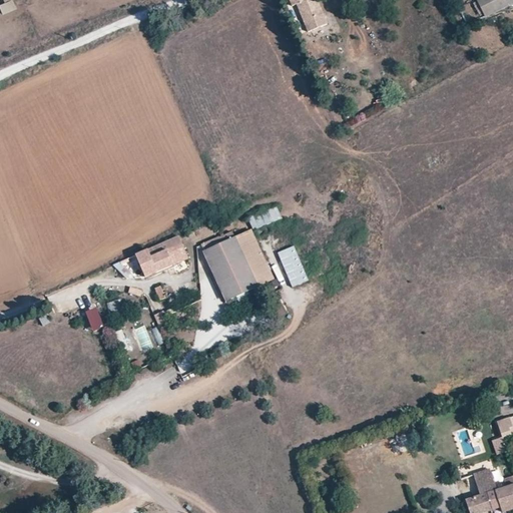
[(13,0),(0,4),(0,8),(2,15),(17,10),(13,0)]
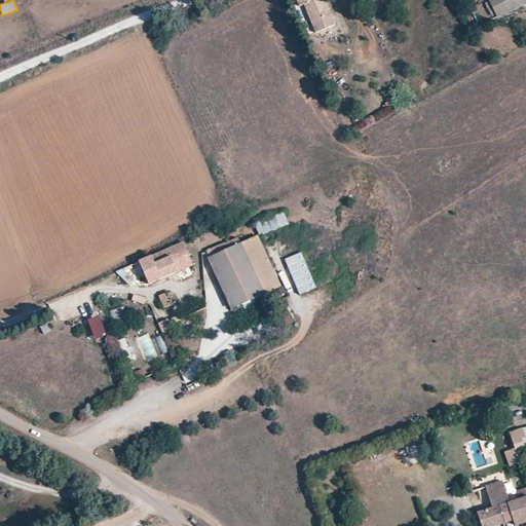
[(314,0),(304,5),(316,32),(336,24),(331,11),(325,0),(314,0)]
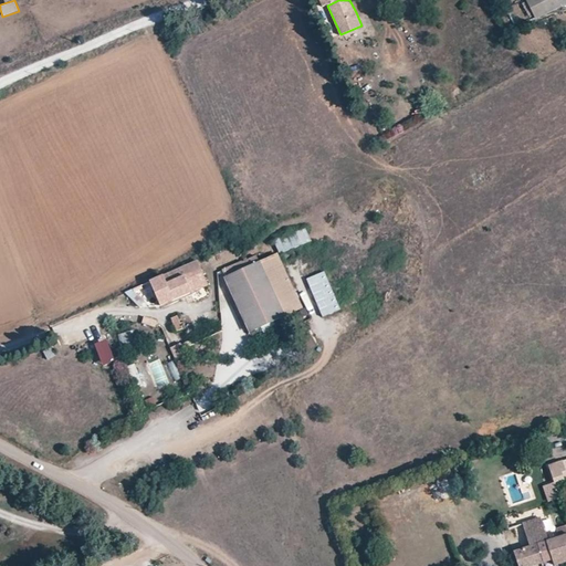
[(565,0),(526,0),(536,19),(565,3),(565,0)]
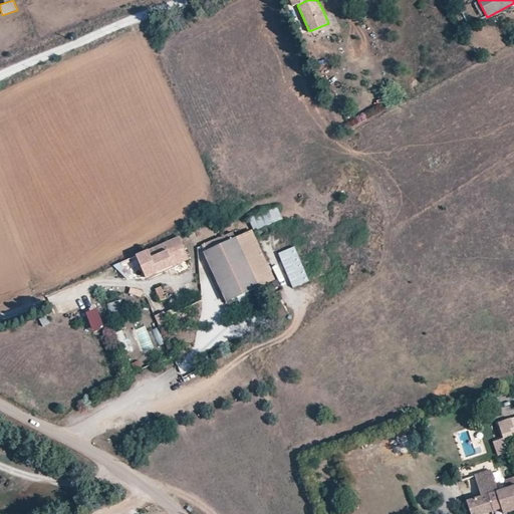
[(254,231),(282,218),(277,206),(248,219),(254,231)]
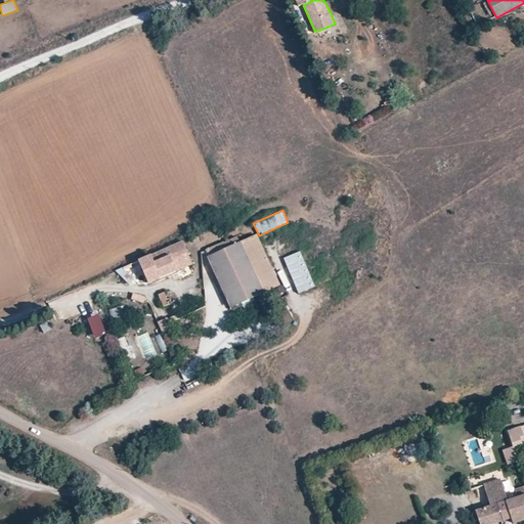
[(258,235),(209,256),(230,305),(278,285),(258,235)]
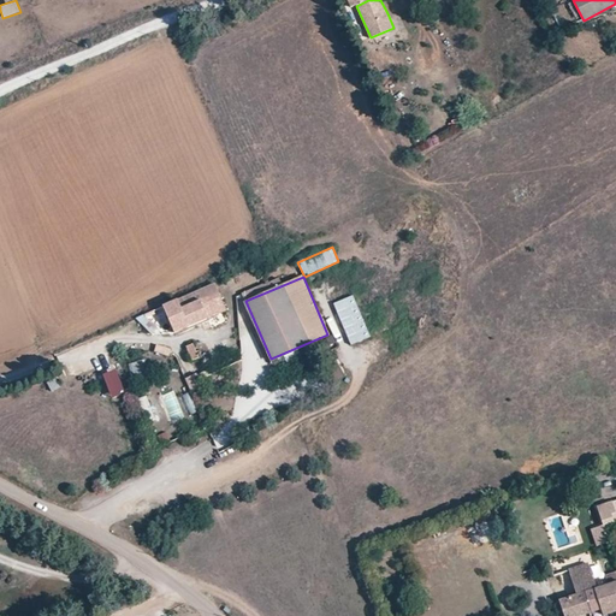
[(165,303),(175,326),(187,321),(188,325),(226,309),(223,302),(226,301),(221,290),(217,292),(213,283),(165,303)]
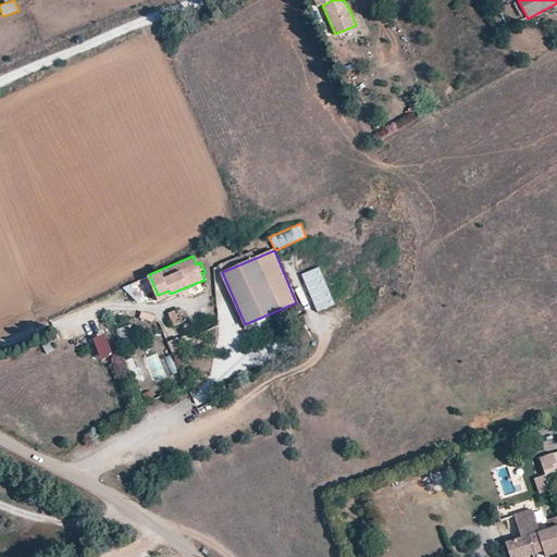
[(322,265),(305,272),(308,279),(324,272),(322,265)]
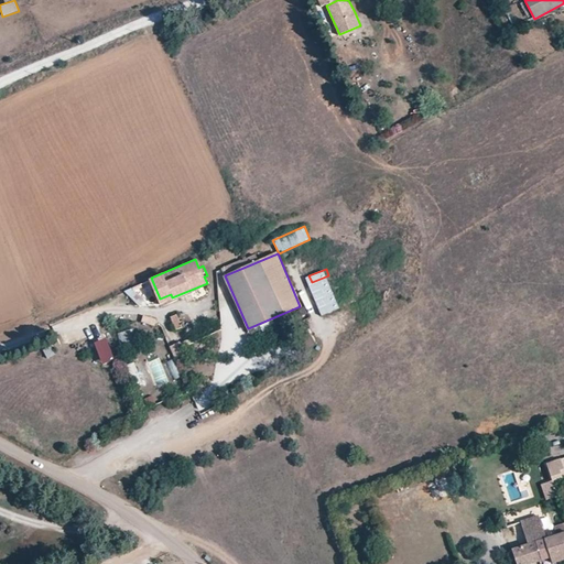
[(313,283),(316,296),(333,292),(329,278),(313,283)]
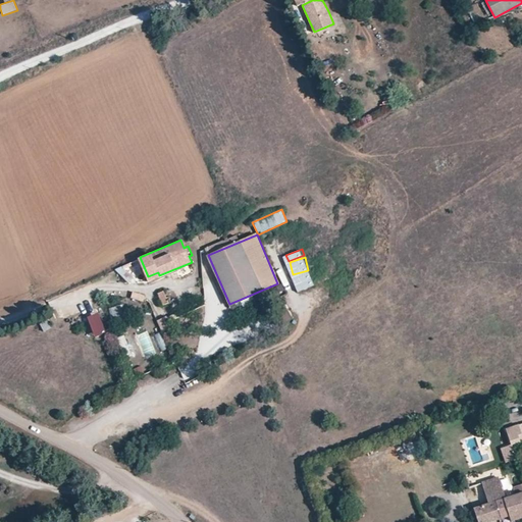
[(161,305),(168,303),(164,291),(157,293),(161,305)]
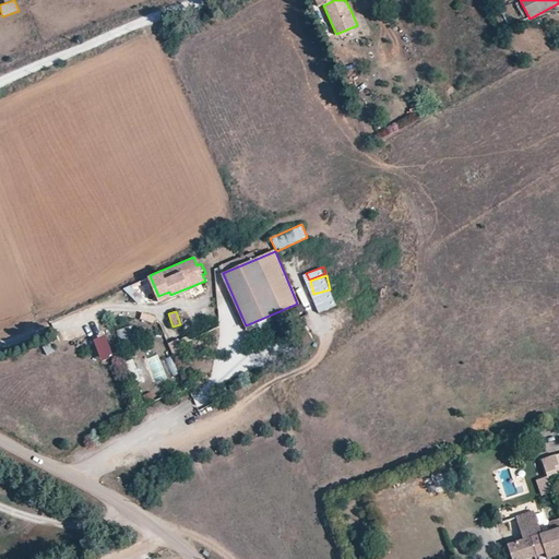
[(142,313),(141,321),(153,323),(154,317),(142,313)]
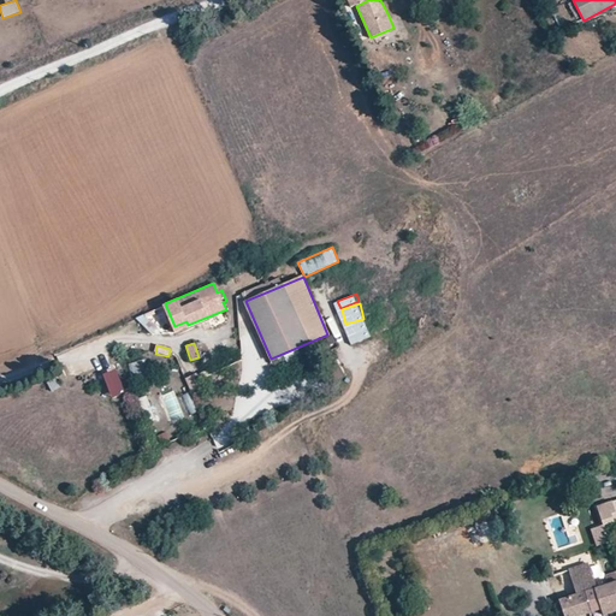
[(104,373),(108,398),(123,395),(118,369),(104,373)]
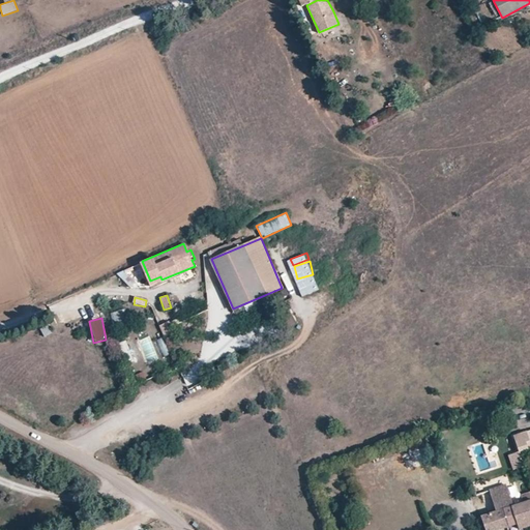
[(164,337),(173,334),(169,321),(159,325),(164,337)]
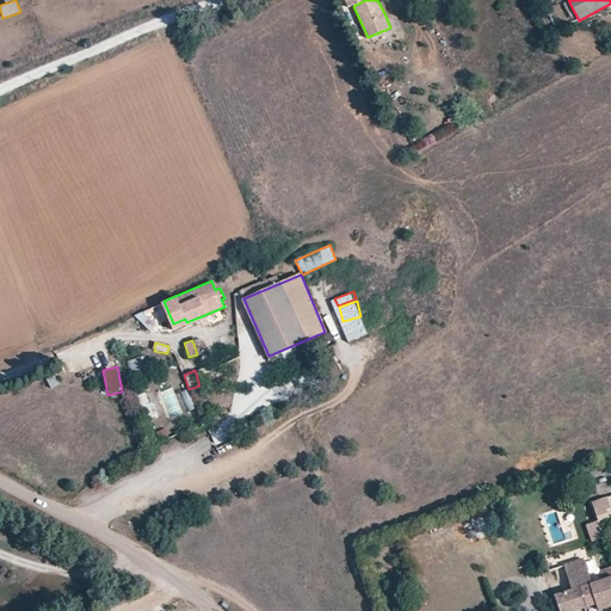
[(186,389),(178,394),(190,412),(198,407),(186,389)]
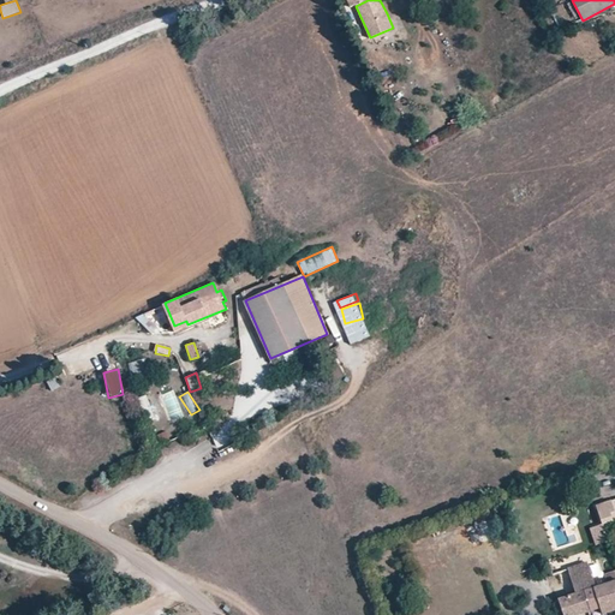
[(137,398),(147,423),(156,419),(147,394),(137,398)]
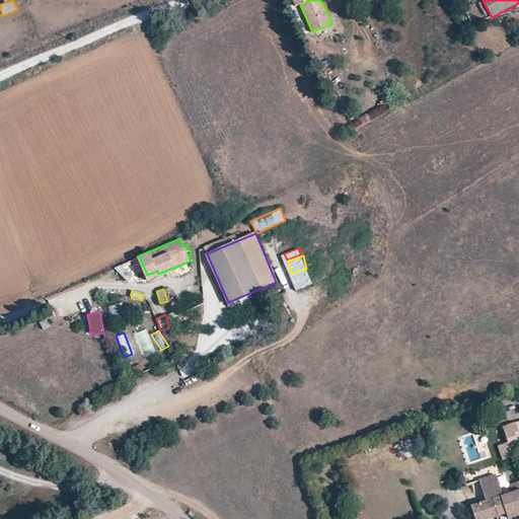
[(518,421),(508,424),(511,446),(518,445),(518,421)]
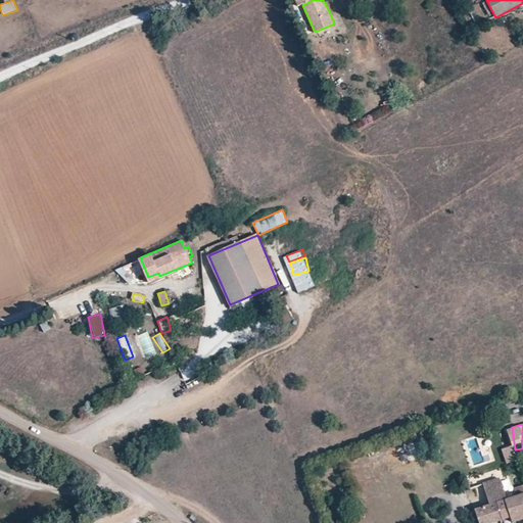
[(411,442),(396,446),(401,464),(415,460),(411,442)]
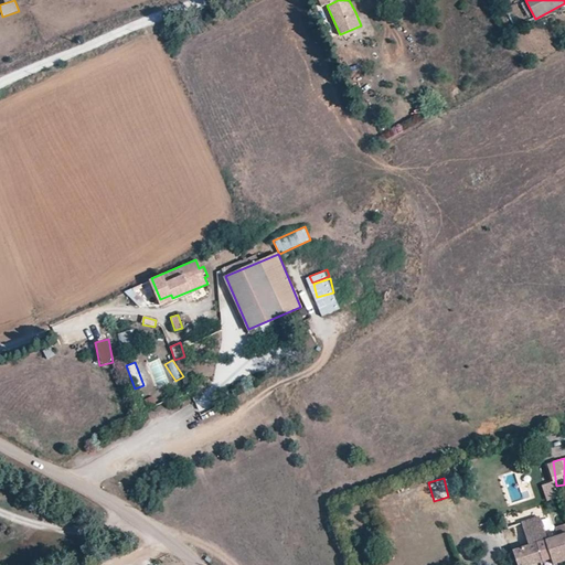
[(542,484),(546,501),(558,498),(553,481),(542,484)]
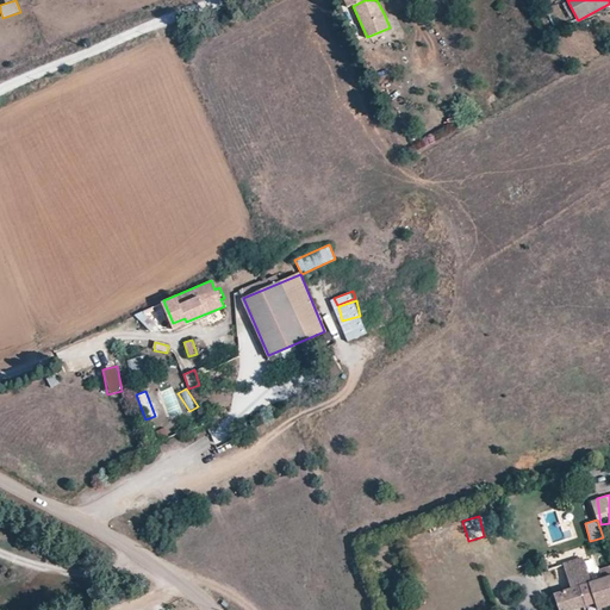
[(562,565),(571,590),(589,584),(591,583),(582,558),(562,565)]
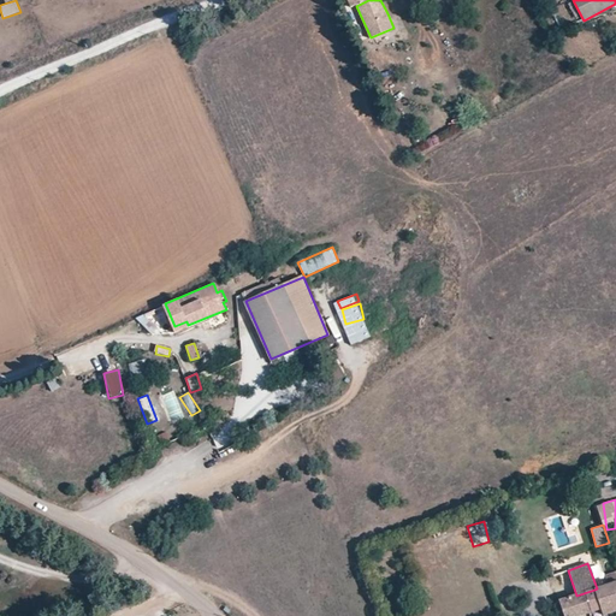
[(602,610),(604,615),(615,611),(615,581),(597,588),(594,590),(602,610)]
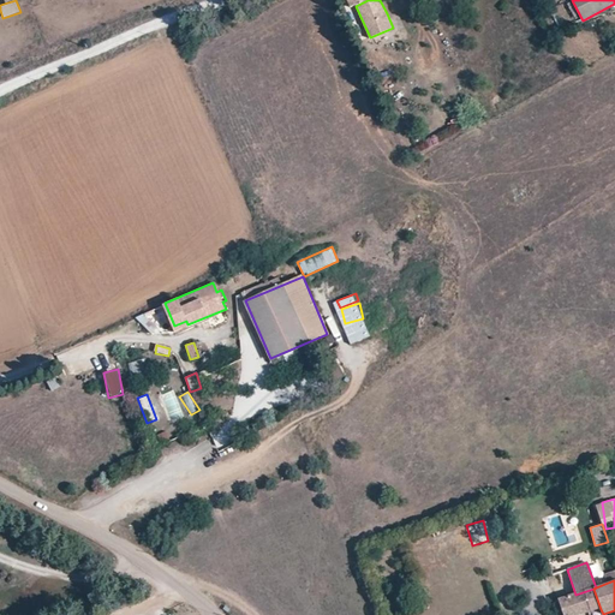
[(560,601),(565,614),(581,614),(601,609),(593,589),(575,595),(560,601)]
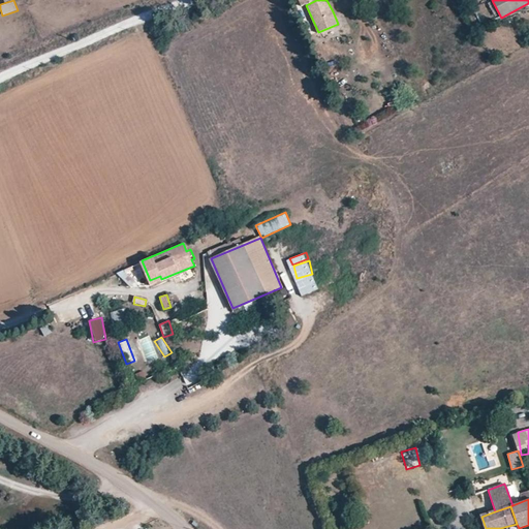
All buildings are outlined.
